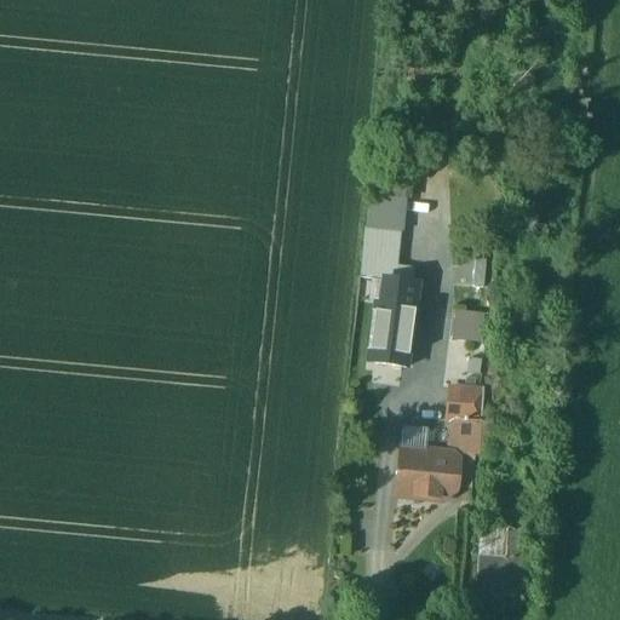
[(373,178),(371,199),(411,204),(413,183),(373,178)]
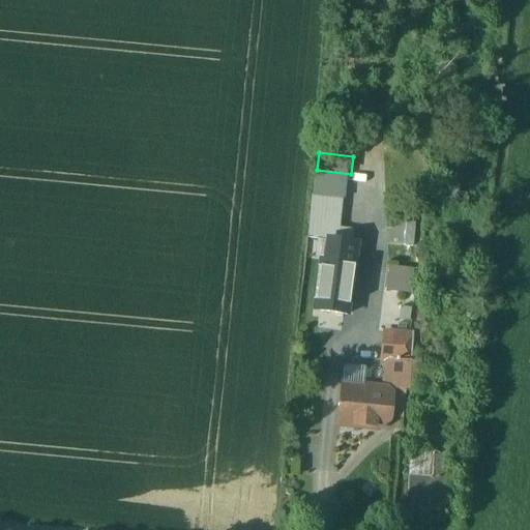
[(315,179),(313,196),(342,200),(344,183),(315,179)]
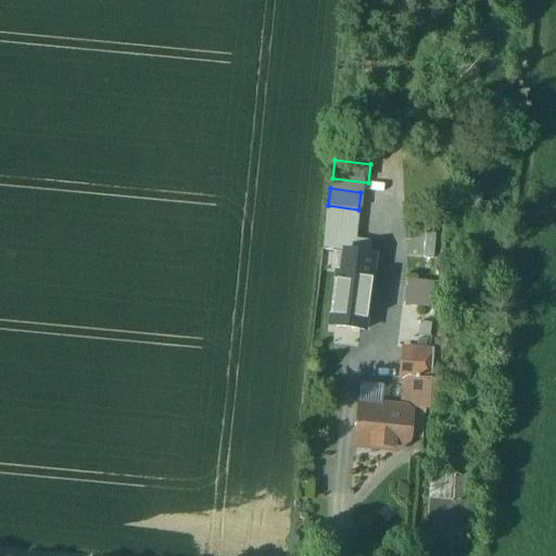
[(358,210),(328,205),(324,250),(367,256),(368,243),(354,242),(358,210)]
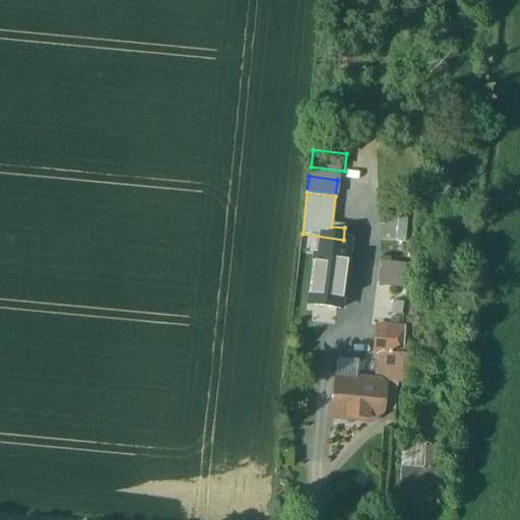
[(345,252),(328,249),(321,290),(329,291),(326,308),(338,309),(345,252)]
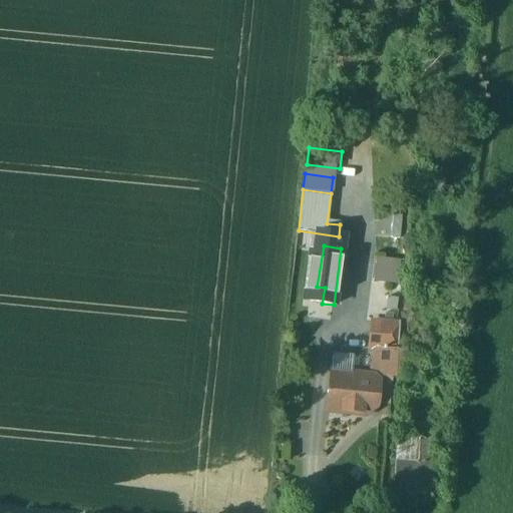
[(371,281),(385,282),(387,255),(372,254),(371,281)]
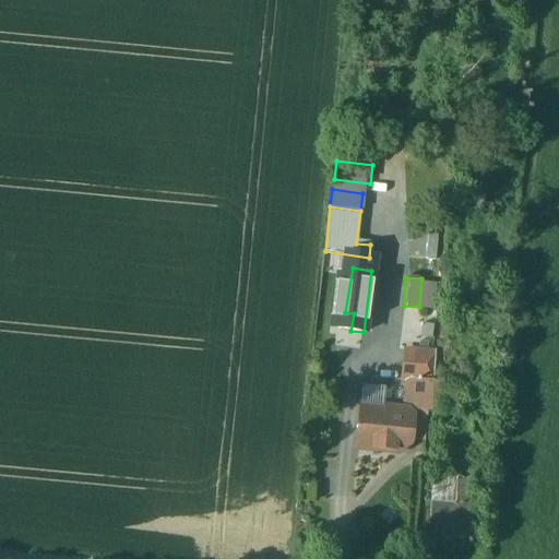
[(435,354),(404,352),(402,381),(405,381),(432,383),(435,354)]
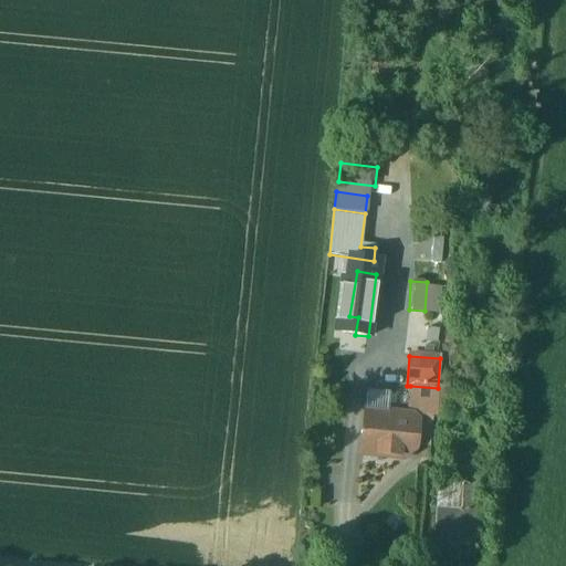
[(469,379),(440,377),(439,388),(462,390),(469,390),(469,379)]
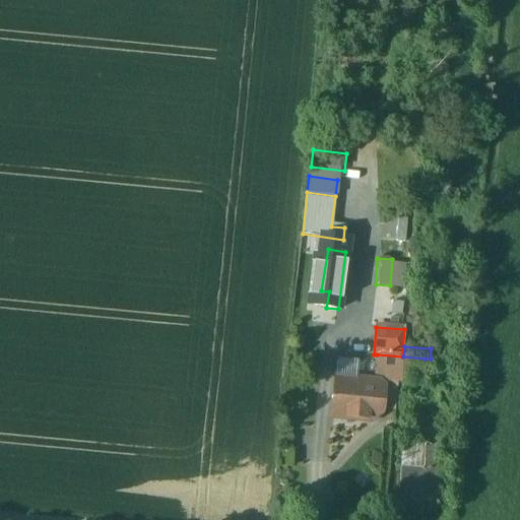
[(402,356),(377,354),(376,381),(401,383),(403,356),(402,356)]
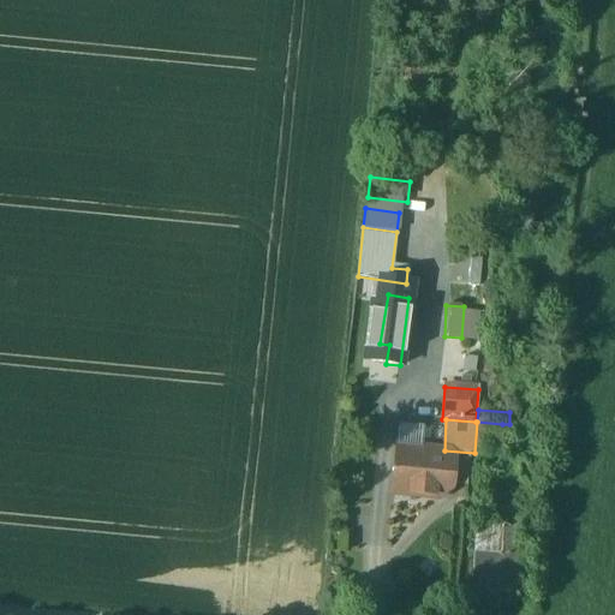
[(477,422),(475,453),(500,455),(502,424),(477,422)]
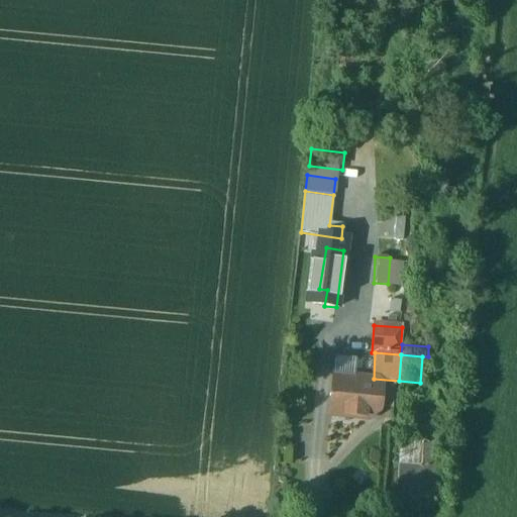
[(354,379),(333,377),(332,392),(352,394),(353,385),(354,379)]
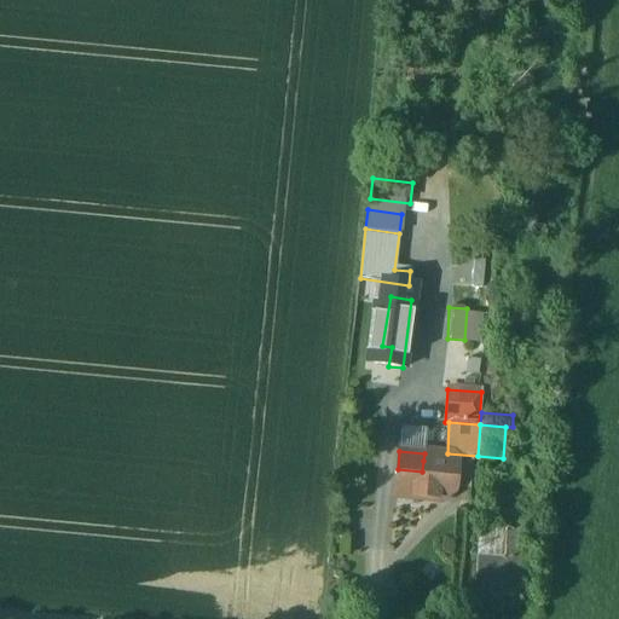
[(422,472),(398,469),(395,496),(437,501),(438,489),(439,473),(444,474),(444,463),(423,461),(422,472)]
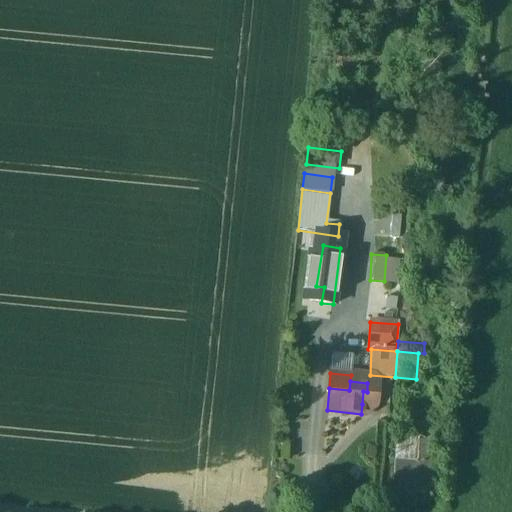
[(377,384),(367,383),(367,392),(374,392),(374,393),(376,393),(377,384)]
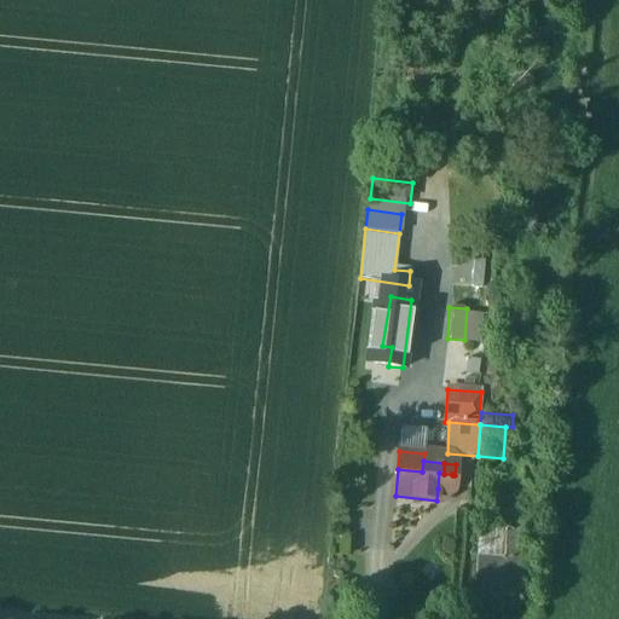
[(444,474),(439,473),(438,489),(451,490),(452,475),(452,474),(444,474)]
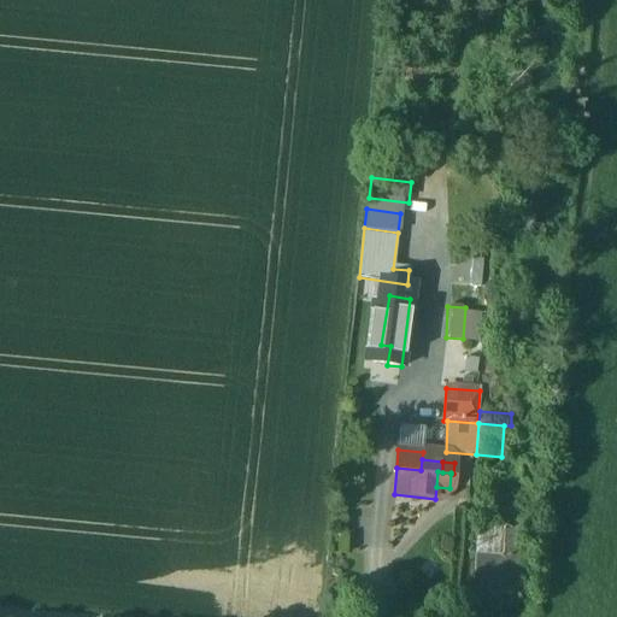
[(523,533),(476,529),(471,597),(493,599),(493,595),(518,597),(523,533)]
